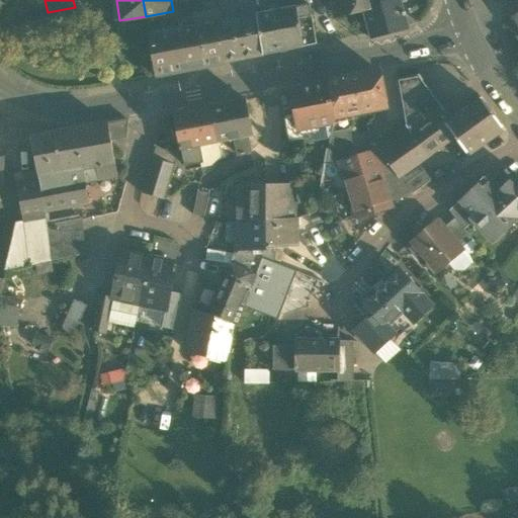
[(223,21),(219,1),(219,0),(218,0),(202,3),(204,14),(206,26),(217,24),(217,23),(223,21)]
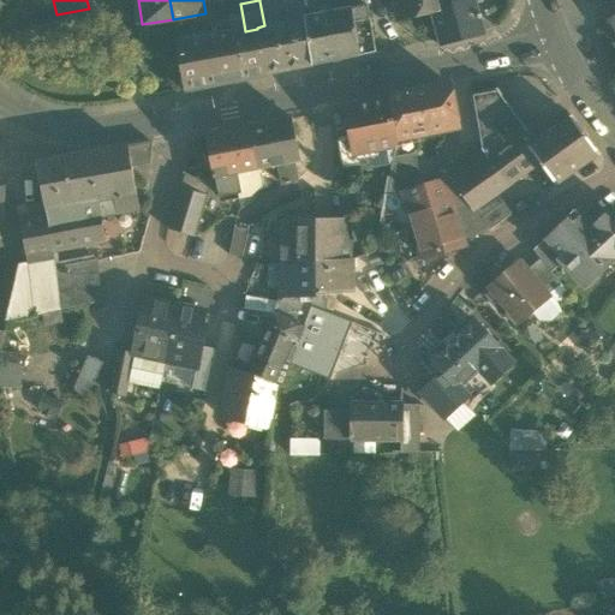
[(286,0),(267,0),(260,1),(264,25),(291,21),(286,0)]
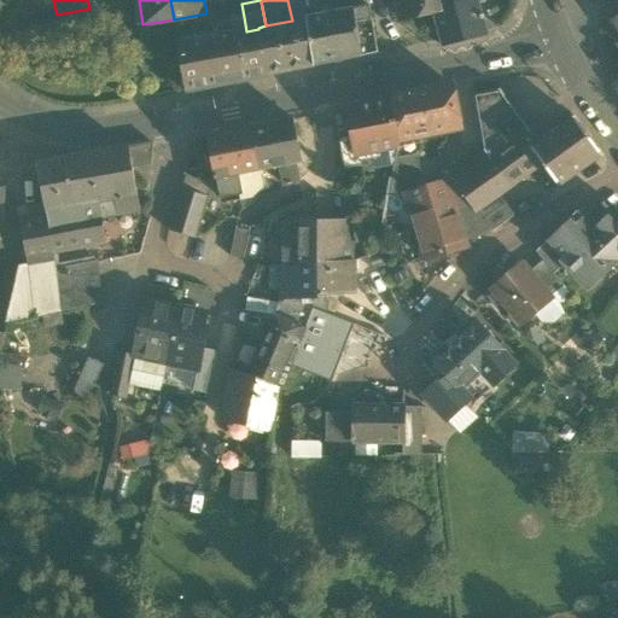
[(287,0),(292,21),(305,18),(302,0),(287,0)]
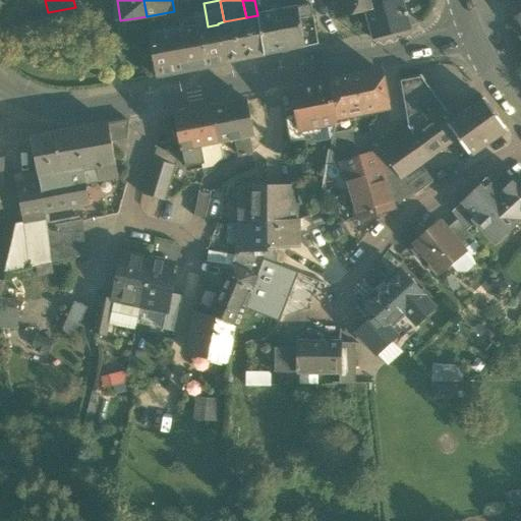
[(273,0),(254,0),(257,15),(267,13),(266,5),(274,2),(273,0)]
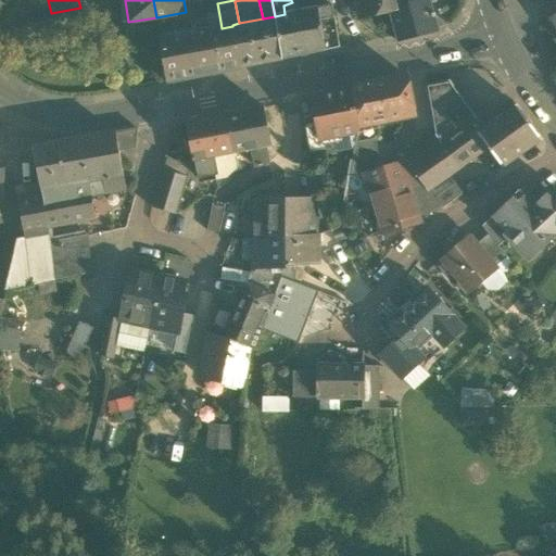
[(407,0),(357,0),(362,17),(389,11),(389,9),(408,3),(407,0)]
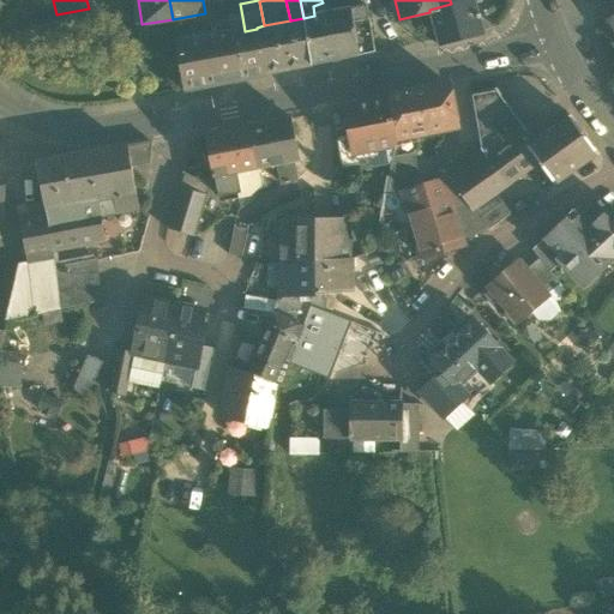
[(482,34),(474,0),(473,0),(468,0),(465,1),(451,4),(429,10),(429,12),(439,46),(482,34)]
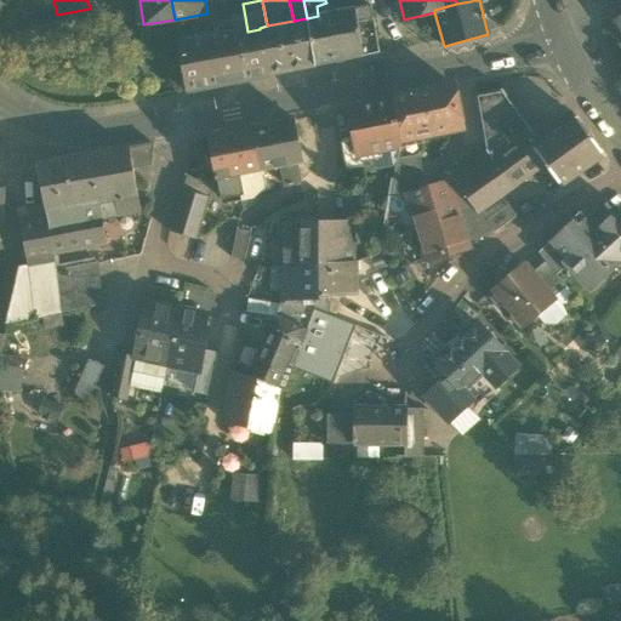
[(355,9),(364,55),(377,52),(370,6),(355,9)]
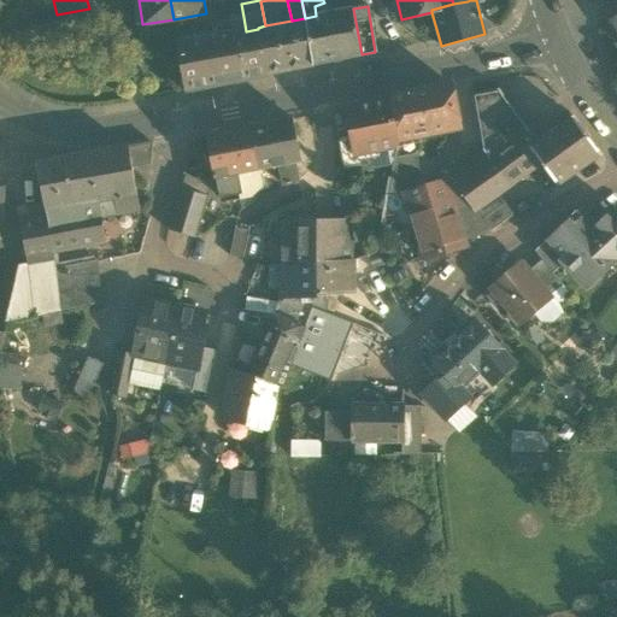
[(305,18),(313,66),(362,57),(362,54),(353,9),(316,16),(305,18)]
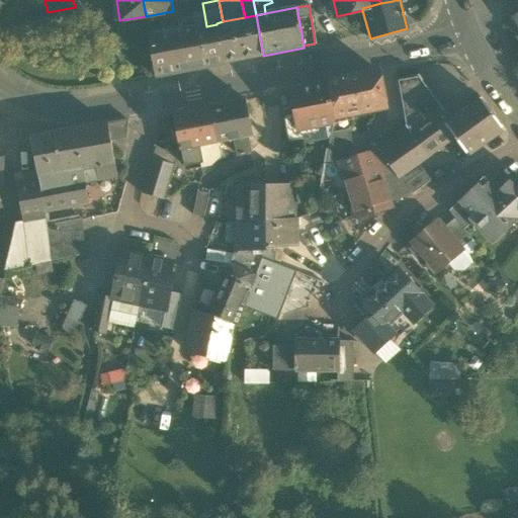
[(204,14),(193,17),(194,27),(201,25),(209,66),(214,65),(225,63),(217,24),(206,26),(204,14)]
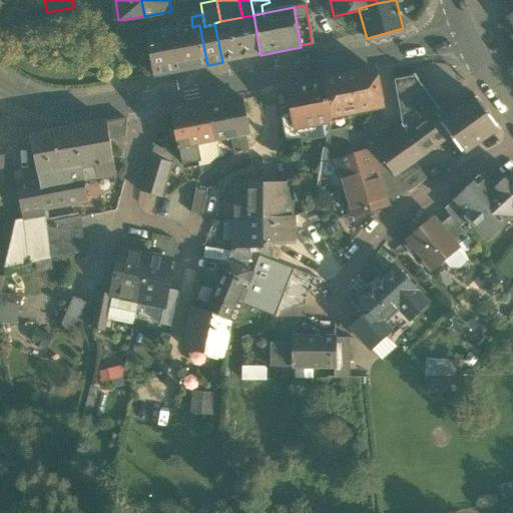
[(214,23),(214,24),(222,62),(261,55),(253,15),(242,17),(220,21),(214,23)]
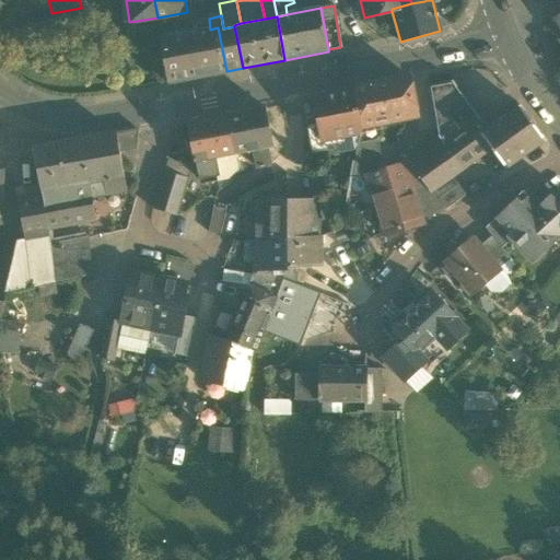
[(167,82),(226,71),(218,27),(210,30),(209,19),(191,22),(194,31),(161,36),(167,82)]
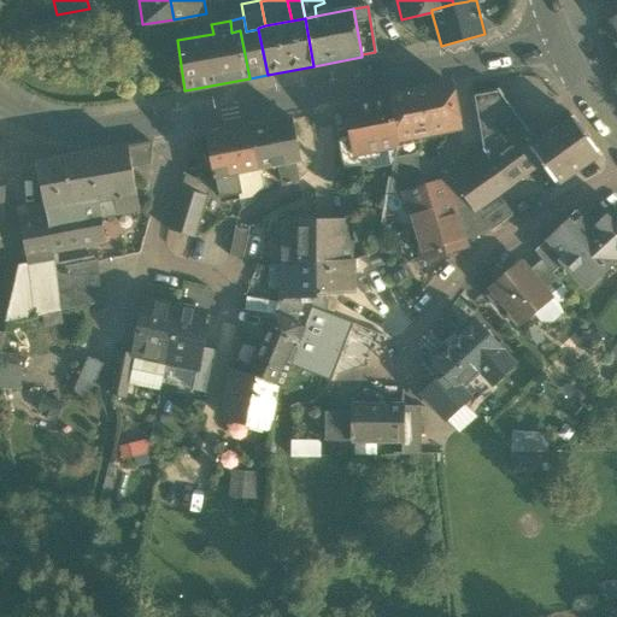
[(391,99),(348,109),(348,113),(347,113),(351,134),(352,134),(353,136),(357,156),(359,156),(397,147),(398,139),(412,136),(458,127),(452,87),(391,99)]
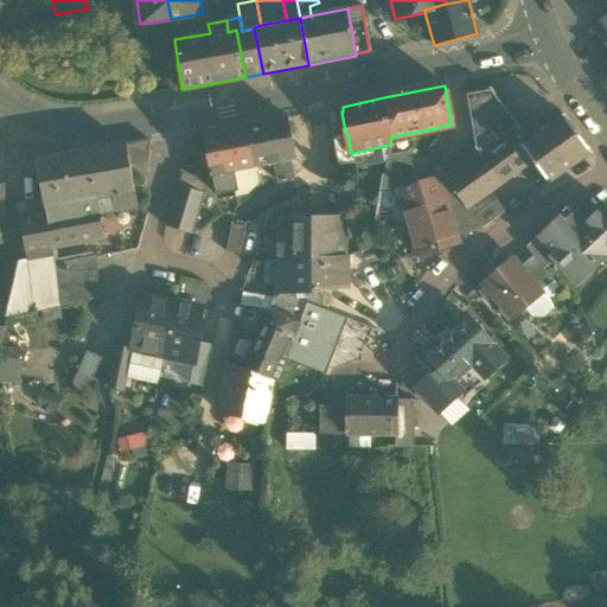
[(477,151),(484,160),(522,133),(490,88),(465,93),(475,152),(477,151)]
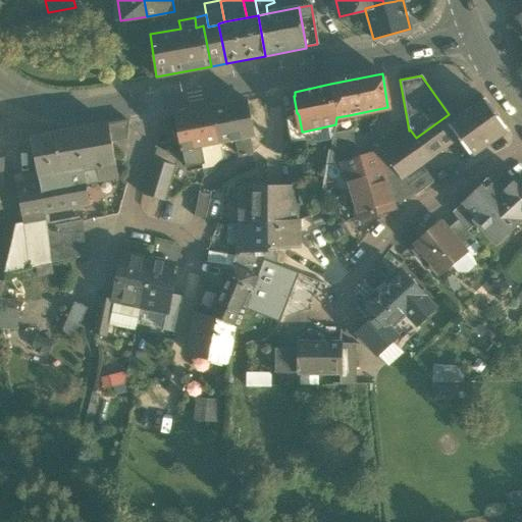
[(484,99),(455,120),(448,125),(457,137),(472,158),(509,132),(484,99)]
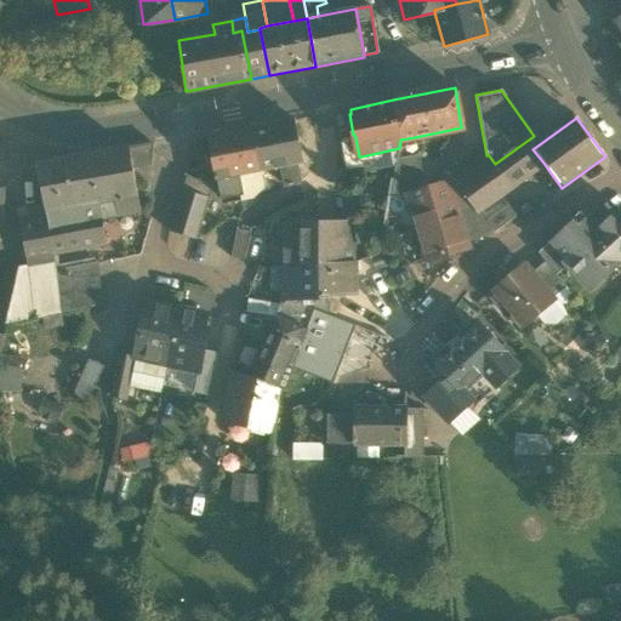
[(260,171),(280,167),(296,164),(303,163),(295,120),(251,129),(260,171)]
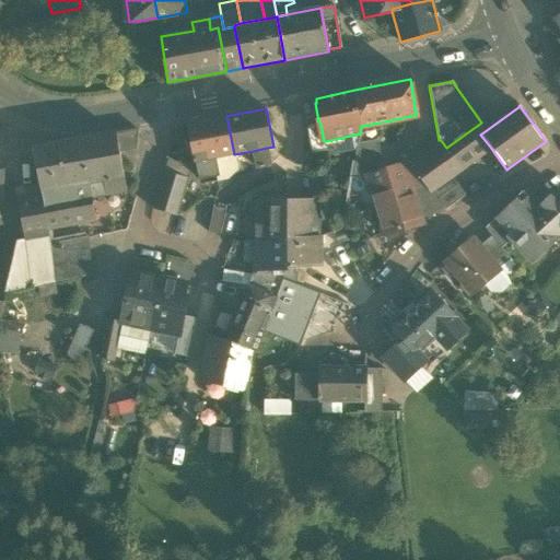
[(188,124),(196,162),(216,159),(234,154),(226,116),(188,124)]
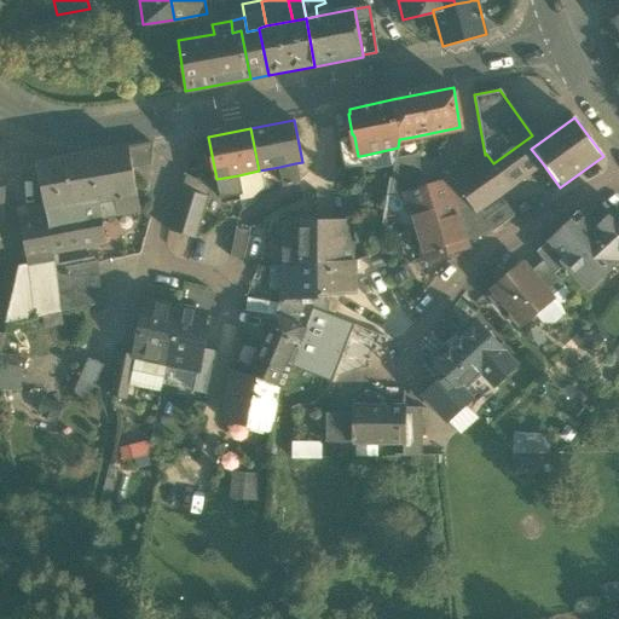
[(498,192),(542,162),(531,149),(539,143),(533,134),(532,136),(493,163),(486,154),(485,155),(453,178),(457,185),(475,209),(498,192)]
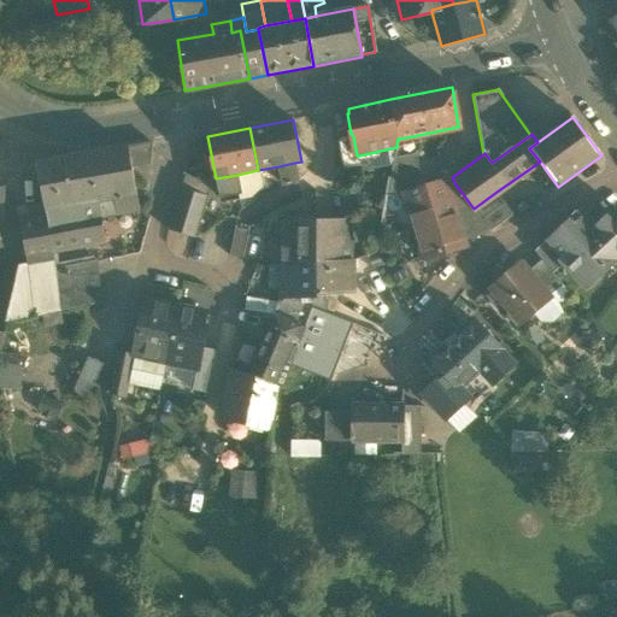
[(338,139),(344,169),(360,165),(359,156),(357,156),(353,136),(338,139)]
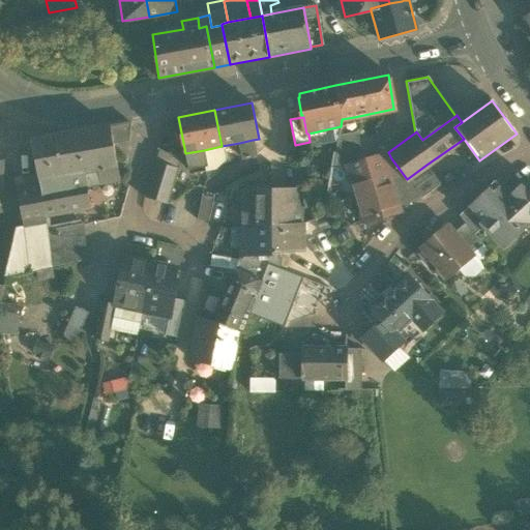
[(65,176),(84,172),(117,167),(114,145),(129,142),(131,123),(69,134),(57,136),(65,176)]
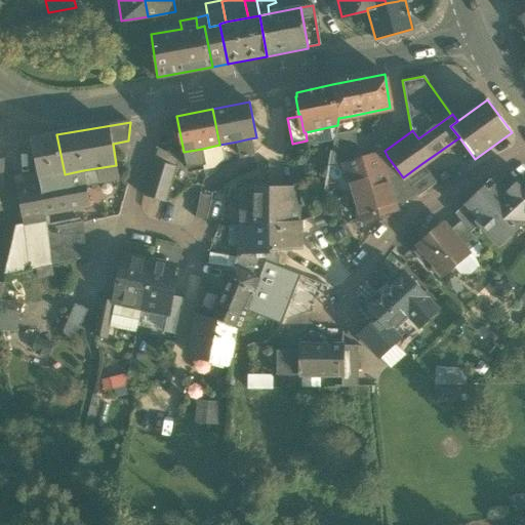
[(329,165),(345,166),(344,165),(359,160),(354,131),(335,135),(331,152),(329,165)]
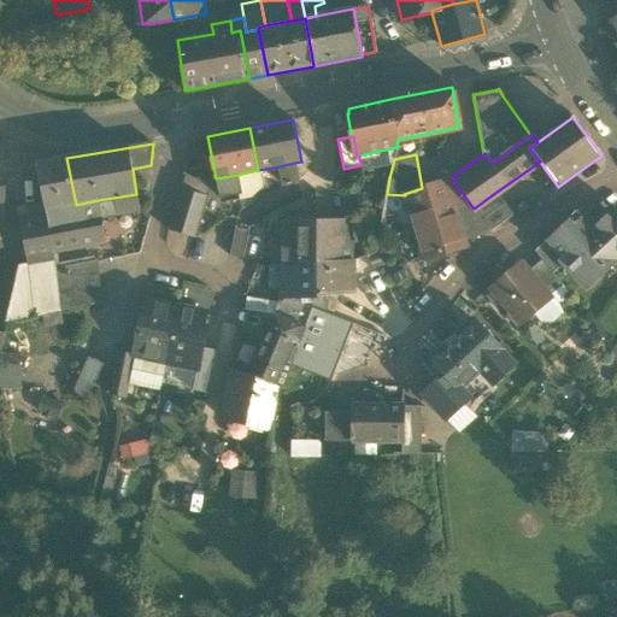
[(70,206),(76,205),(66,158),(37,164),(46,209),(46,210),(70,206)]
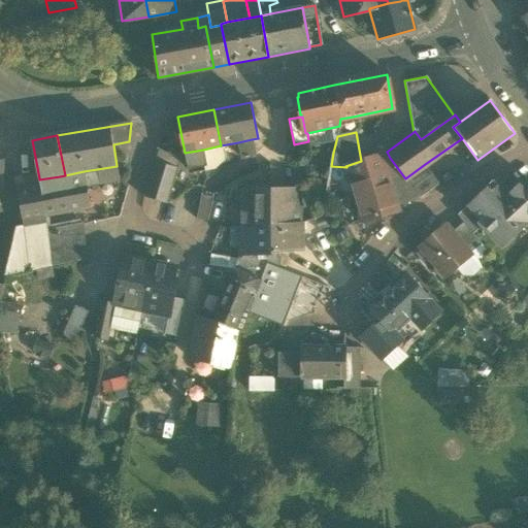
[(255,154),(252,139),(238,142),(242,158),(254,156),(255,154)]
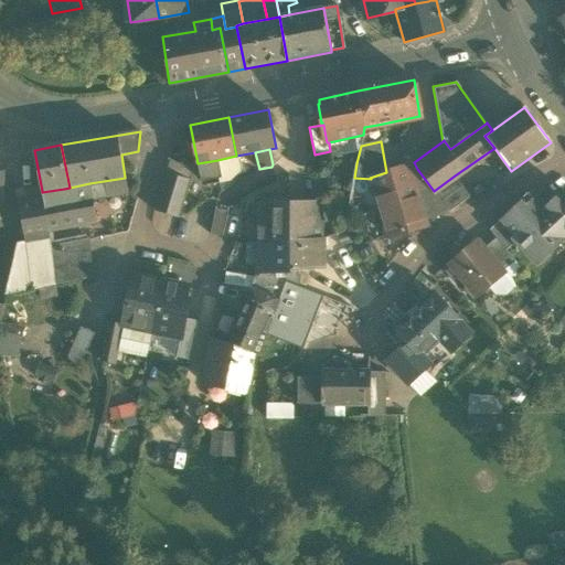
[(236,156),(217,160),(222,178),(222,182),(237,179),(241,173),(236,156)]
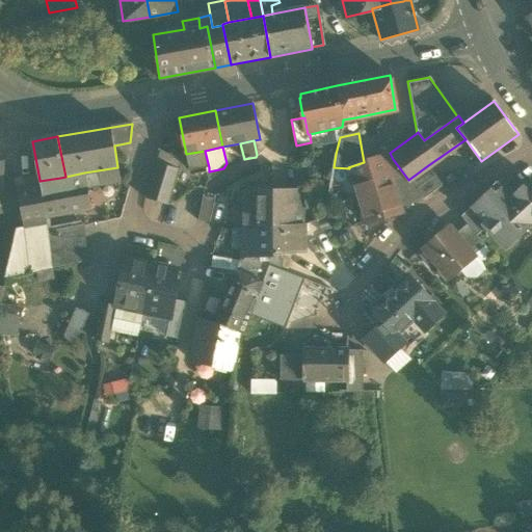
[(156,163),(180,169),(181,163),(180,156),(159,151),(156,163)]
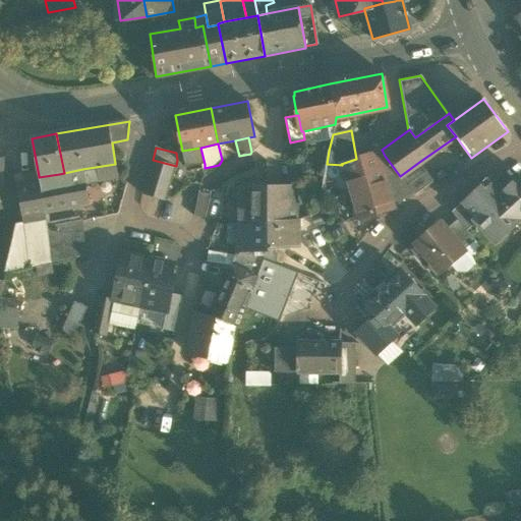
[(186,167),(205,164),(200,148),(182,151),(186,167)]
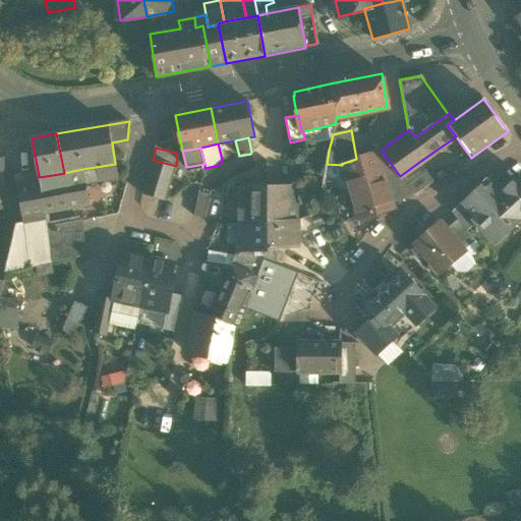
[(342,165),(358,220),(395,209),(394,204),(393,204),(379,159),(380,159),(378,153),(356,159),(341,164),(342,165)]
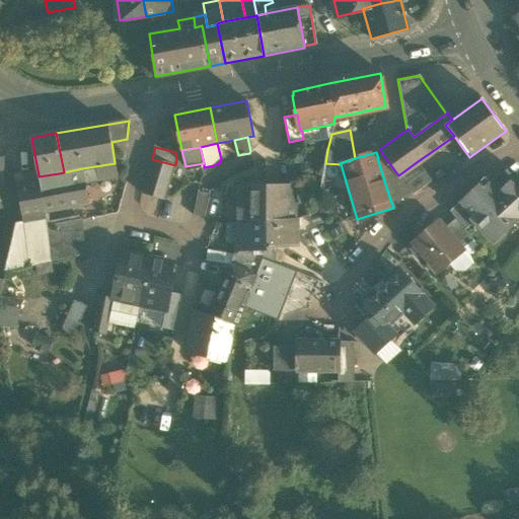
[(377,158),(391,203),(411,193),(398,175),(383,155),(378,158),(377,158)]
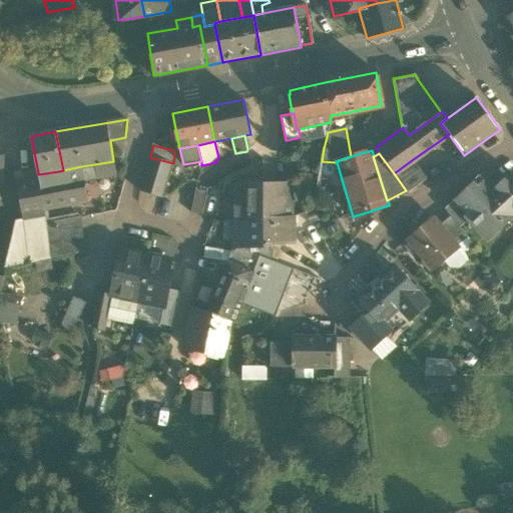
[(140,191),(162,198),(173,163),(150,157),(140,191)]
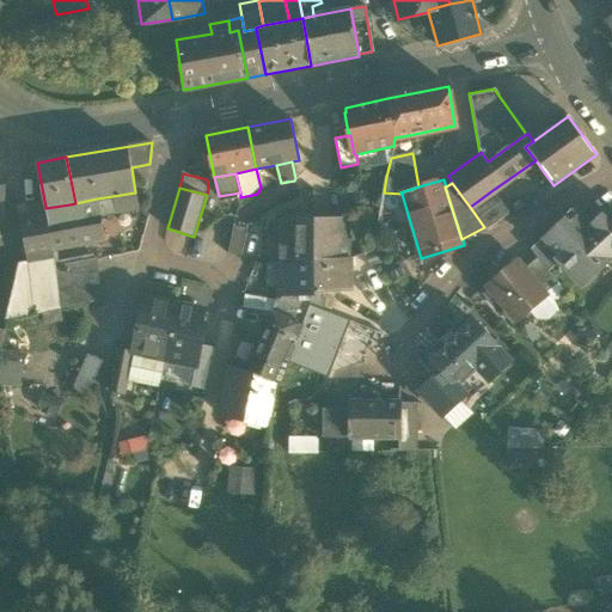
[(484,227),(487,231),(509,214),(493,190),(470,207),(484,227)]
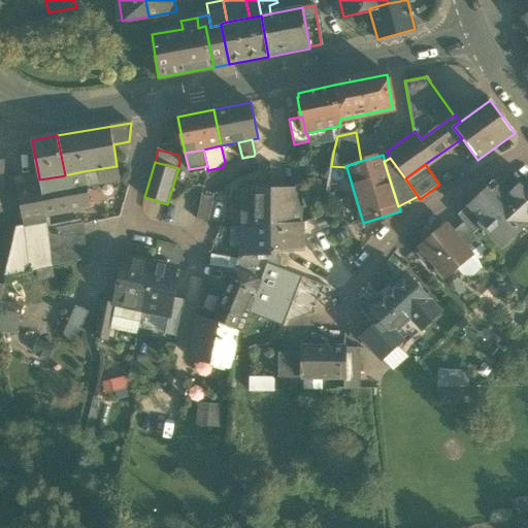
[(120,180),(117,166),(84,171),(87,187),(92,186),(93,191),(93,192),(94,192),(98,191),(99,190),(98,185),(120,180)]
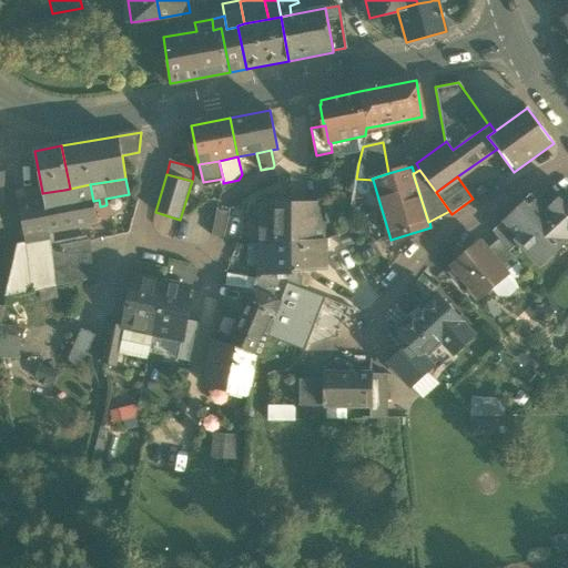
[(64,190),(72,230),(98,225),(93,201),(90,184),(70,189),(64,190)]
